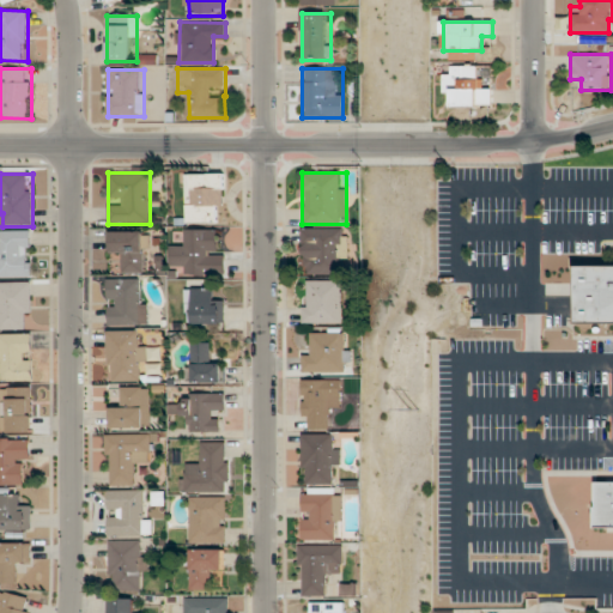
[(223,175),(186,175),(186,224),(223,224),(223,175)]
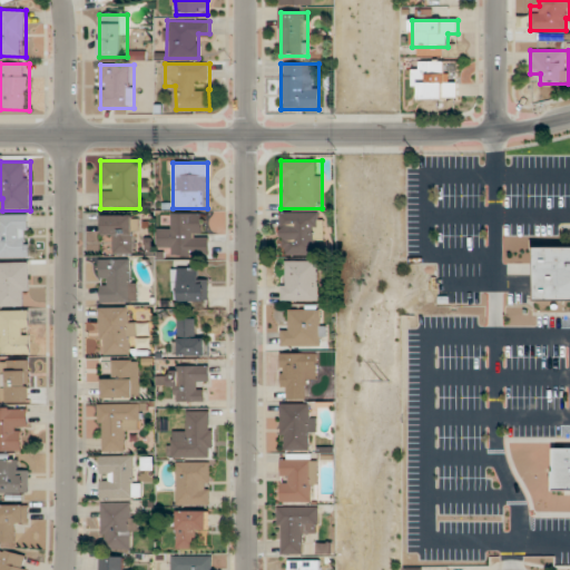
[(323,213),(279,213),(279,256),(314,256),(314,244),(323,244),(323,213)]
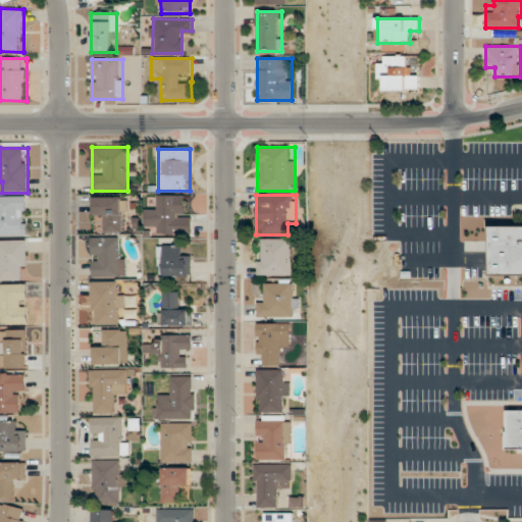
[(27,196),(0,196),(0,236),(27,237),(27,196)]
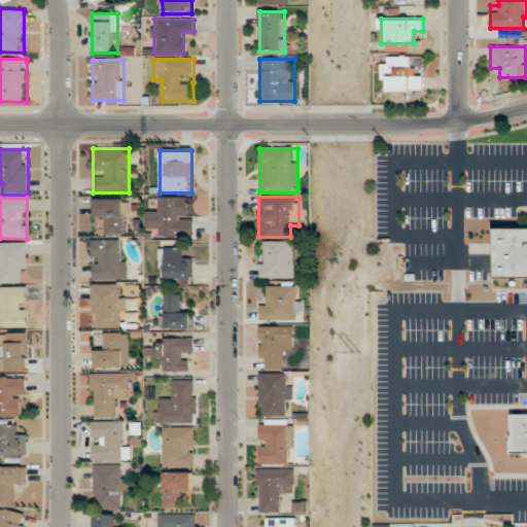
[(194,238),(194,217),(185,217),(185,198),(157,198),(157,209),(146,208),(146,237),(194,238)]
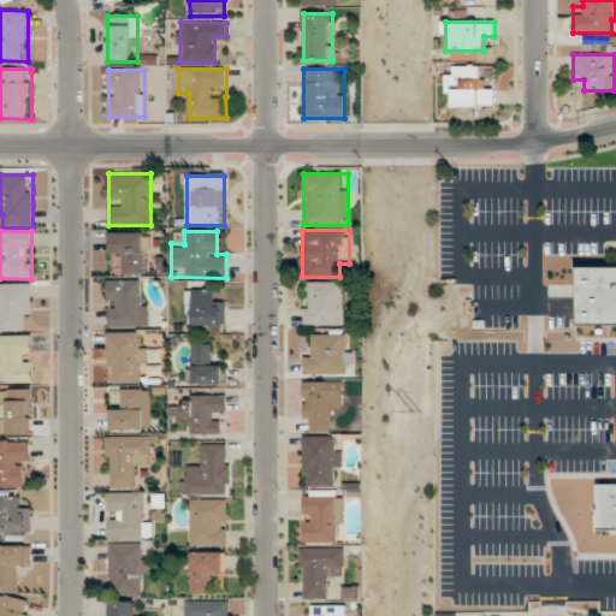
[(111,261),(122,261),(122,274),(149,274),(149,234),(111,234),(111,261)]
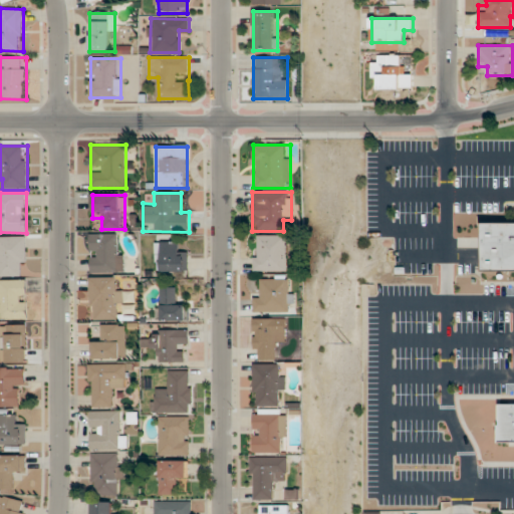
[(513,268),(513,406),(499,407),(500,445),(513,444),(513,220),(484,222),(486,270),(513,268)]
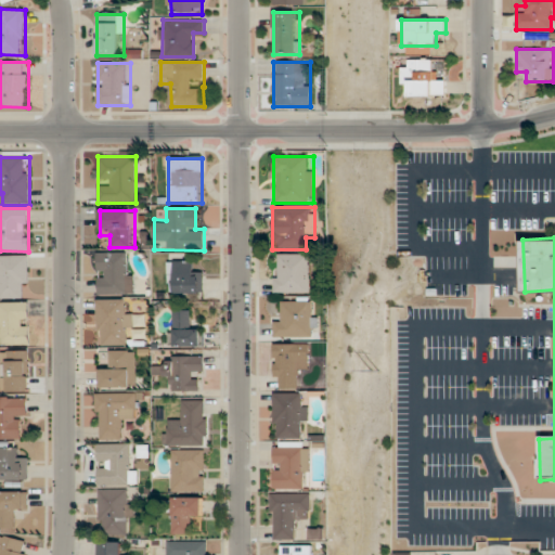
[(98,295),(132,295),(132,253),(98,253),(98,295)]
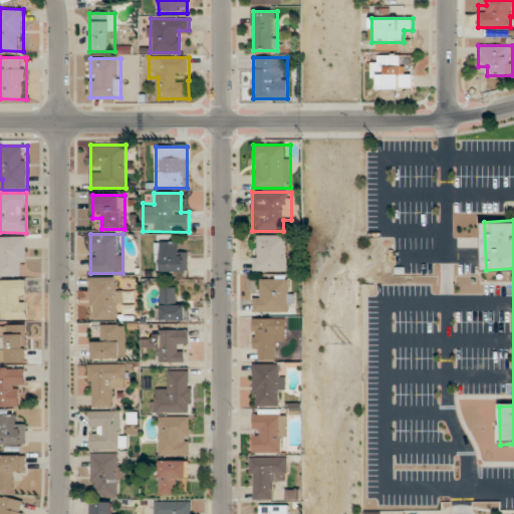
[(26,267),(26,236),(0,236),(0,275),(20,276),(20,267),(26,267)]
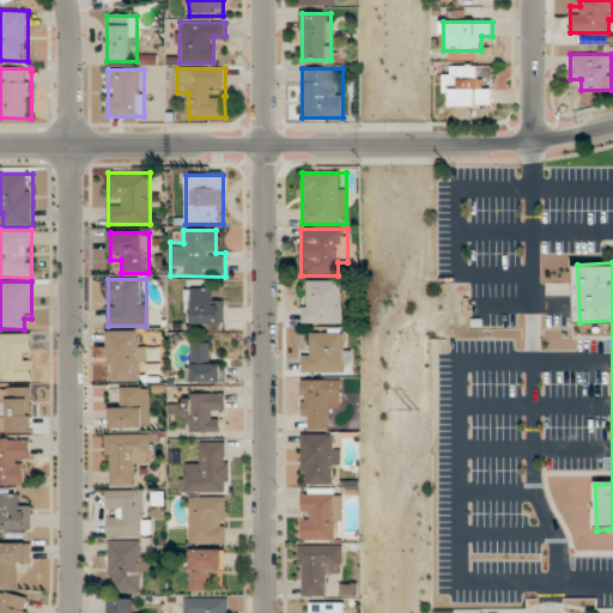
[(302,323),(340,323),(340,281),(302,281),(302,323)]
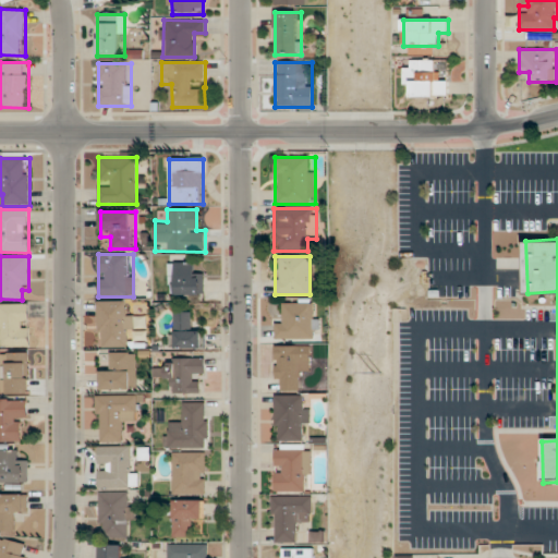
[(170,264),(170,295),(205,295),(205,274),(194,274),(194,264),(170,264)]
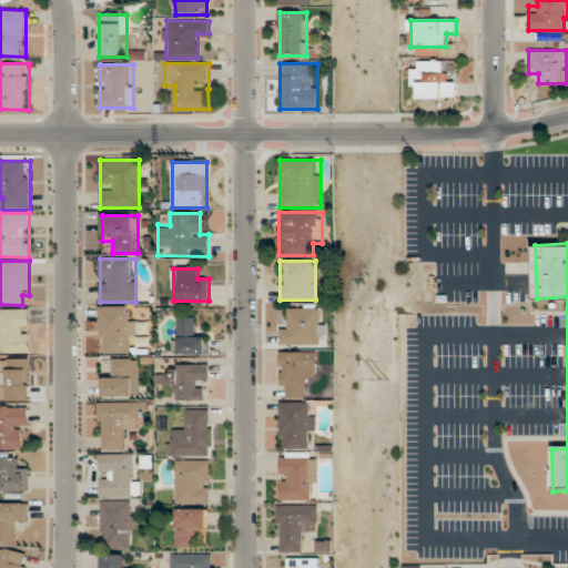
[(99,306),(100,354),(134,354),(133,306),(99,306)]
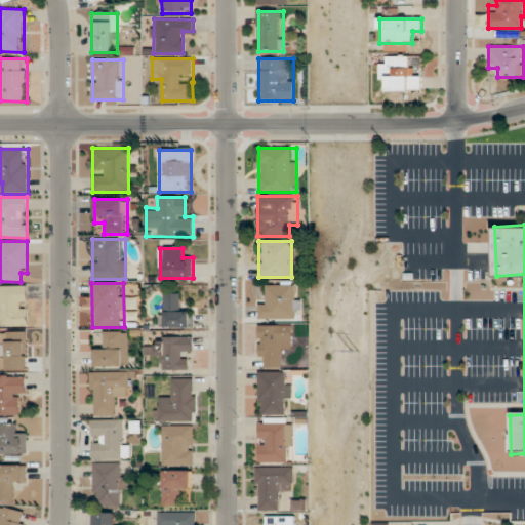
[(258,321),(297,321),(297,285),(268,285),(268,303),(258,303),(258,321)]
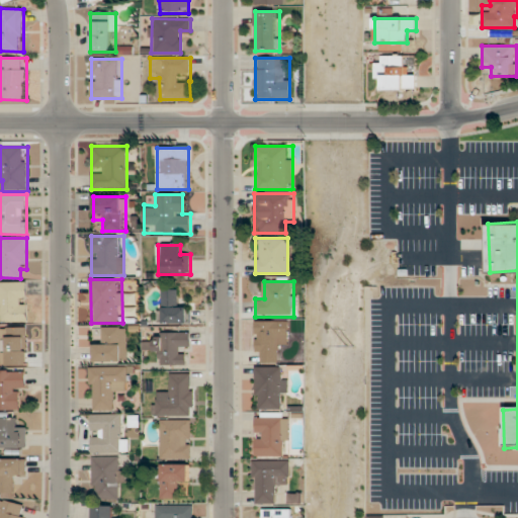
[(27,282),(0,282),(0,303),(2,303),(2,323),(27,323),(27,282)]
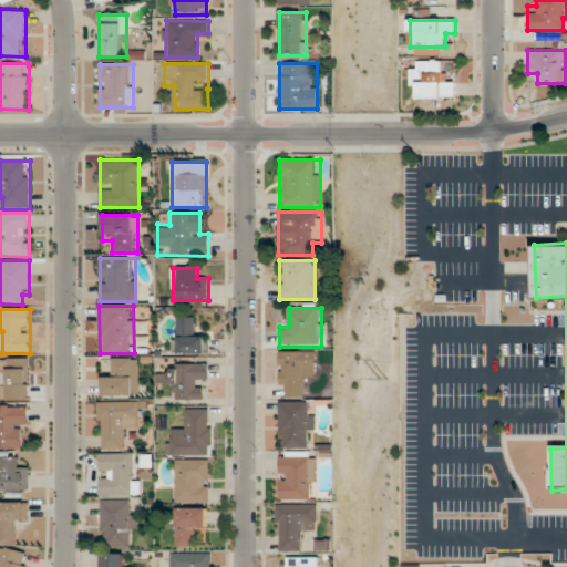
[(196,318),(175,318),(175,353),(208,353),(208,336),(196,336),(196,318)]
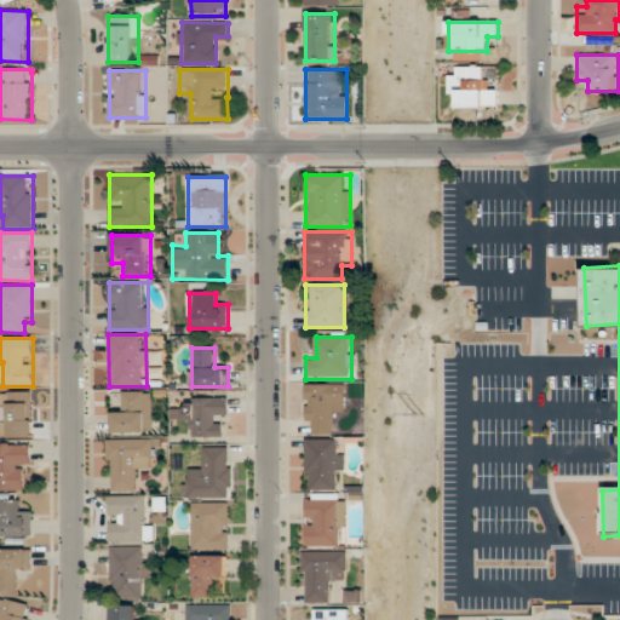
[(345,384),(306,384),(306,434),(333,434),(333,411),(345,411),(345,384)]
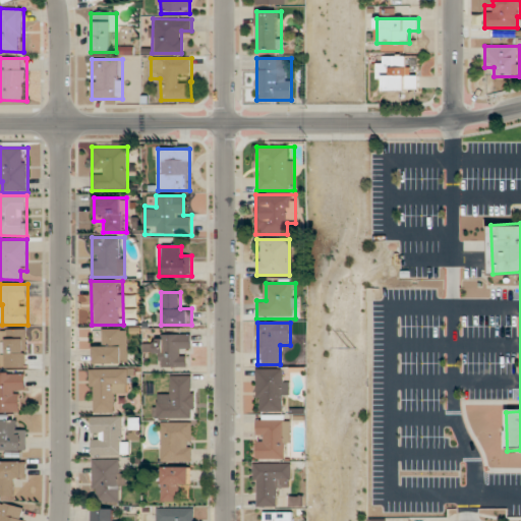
[(94,365),(125,365),(125,329),(103,329),(103,344),(94,344),(94,365)]
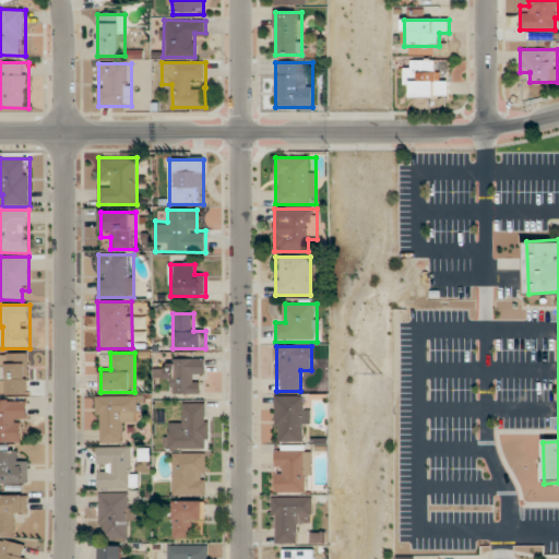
[(2,396),(30,396),(30,354),(2,354),(2,396)]
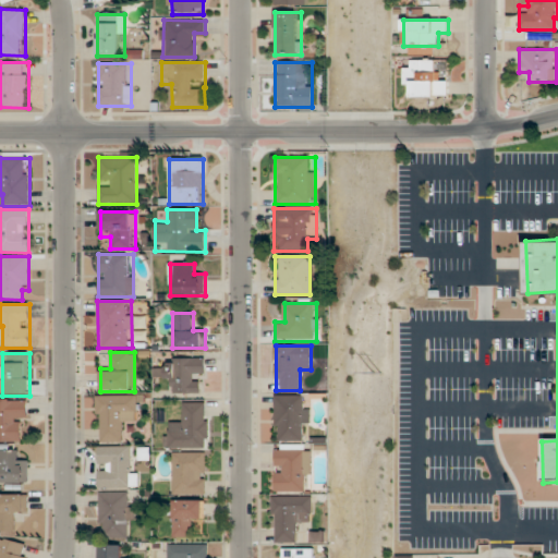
[(172,395),(204,393),(203,358),(169,359),(170,368),(155,370),(155,380),(172,380),(172,395)]
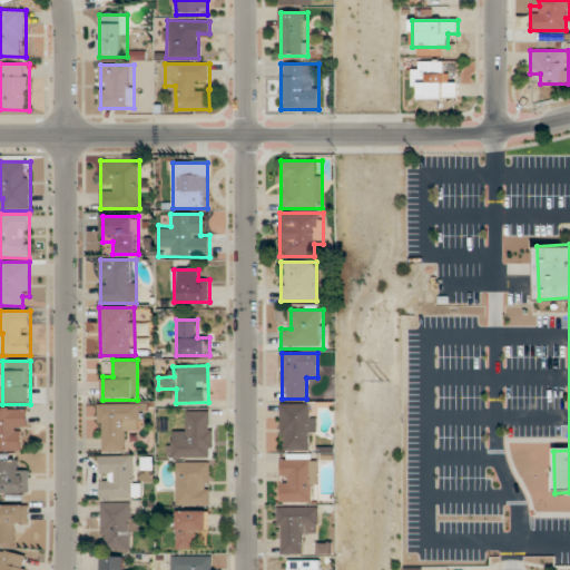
[(139,404),(99,404),(99,453),(127,452),(127,430),(139,429),(139,404)]
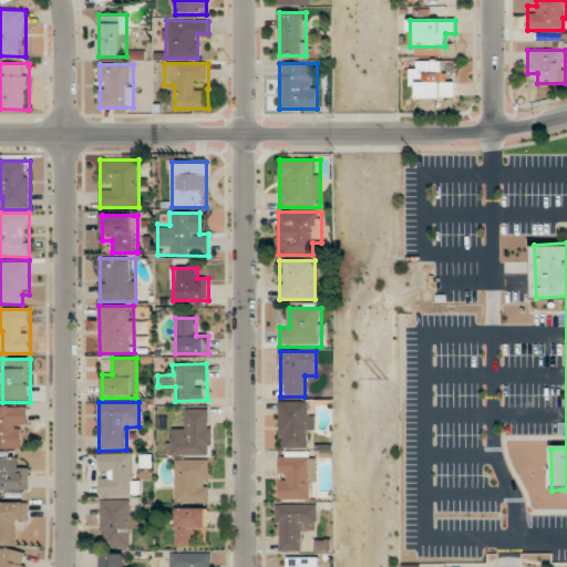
[(280,402),(280,449),(307,449),(307,436),(316,436),(316,412),(307,412),(307,402),(280,402)]
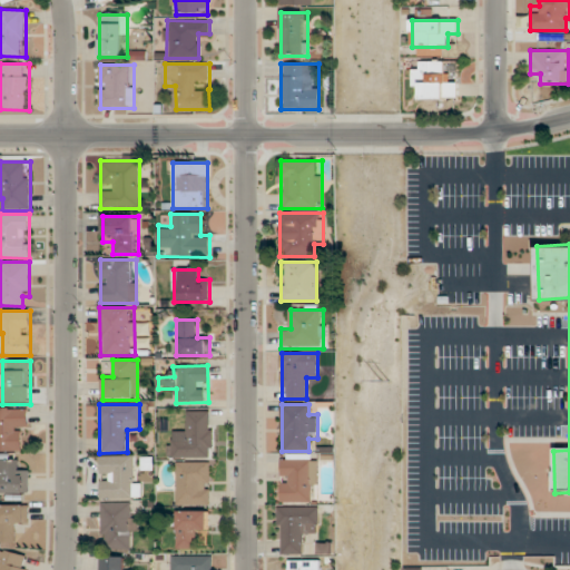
[(0,409),(0,452),(21,452),(21,430),(29,430),(29,409),(0,409)]
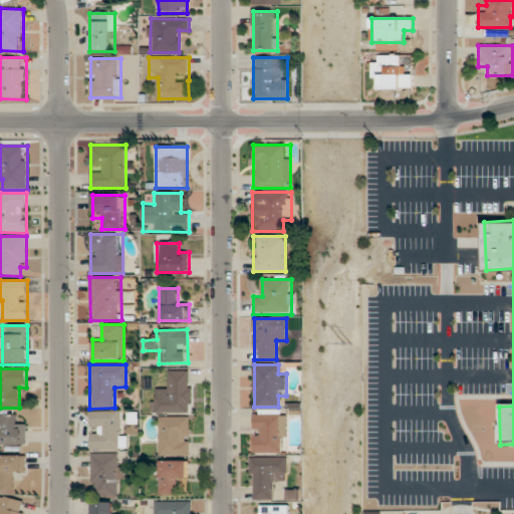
[(193,413),(192,370),(168,371),(168,392),(154,392),(155,414),(193,413)]
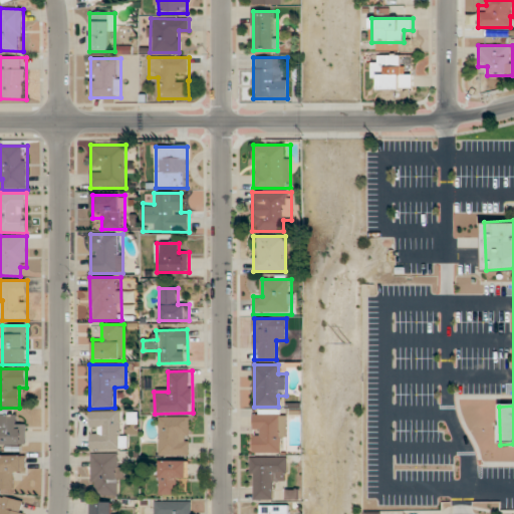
[(254,454),(286,454),(286,410),(254,410),(254,454)]
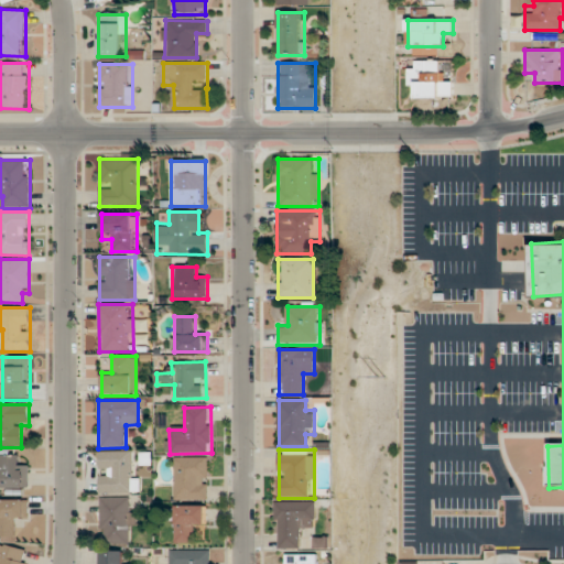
[(132,477),(132,451),(99,451),(99,494),(139,494),(139,477),(132,477)]
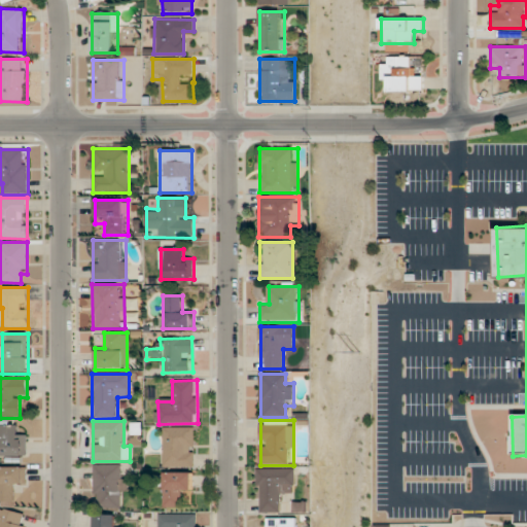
[(0,456),(28,456),(28,434),(19,434),(19,425),(0,424),(0,456)]
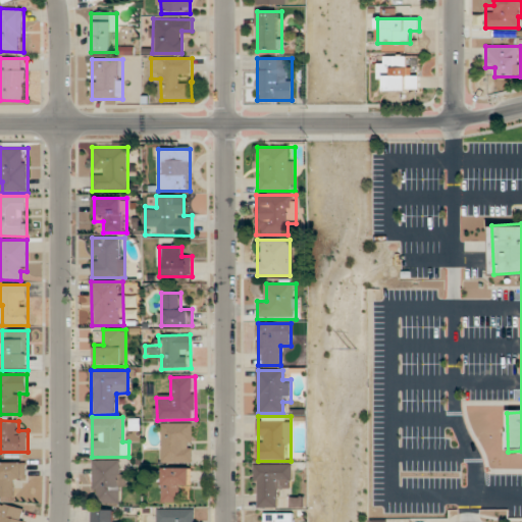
[(161,464),(193,464),(193,423),(161,423),(161,464)]
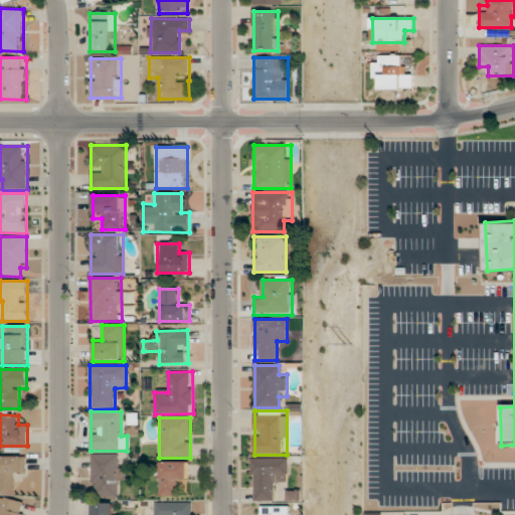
[(123,455),(93,455),(93,488),(102,488),(102,498),(118,498),(118,487),(123,487),(123,455)]
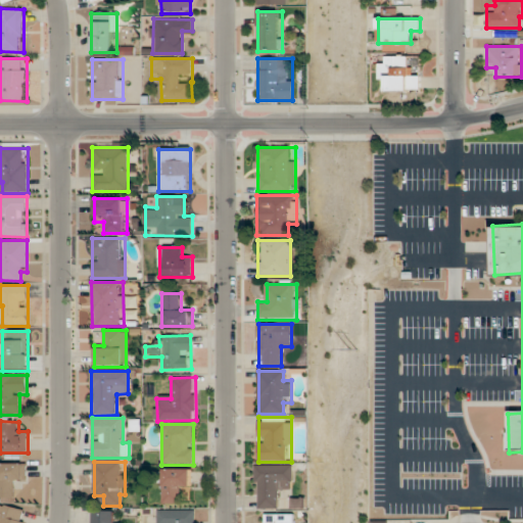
[(0,496),(16,497),(16,482),(27,482),(27,464),(0,464),(0,496)]
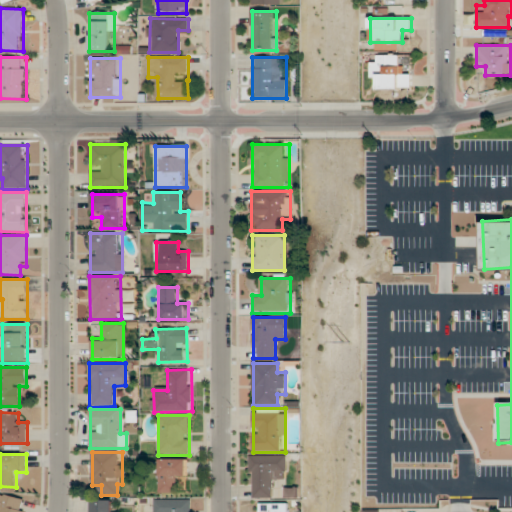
[(249,500),(275,500),(275,479),(287,479),(287,456),(249,456),(249,500)]
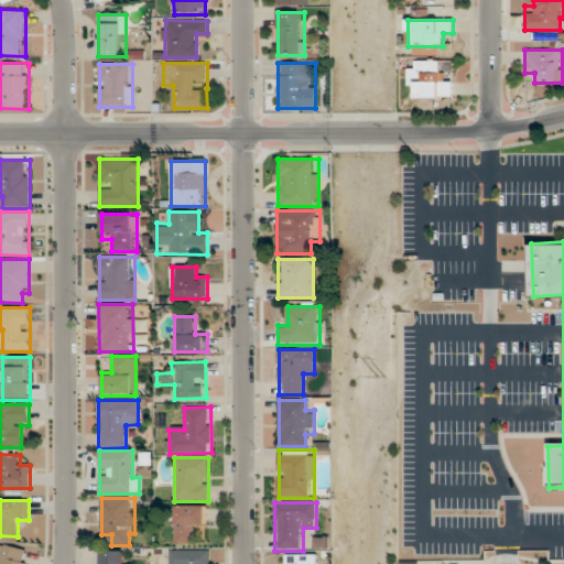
[(176,506),(176,543),(195,543),(195,529),(207,529),(207,506),(176,506)]
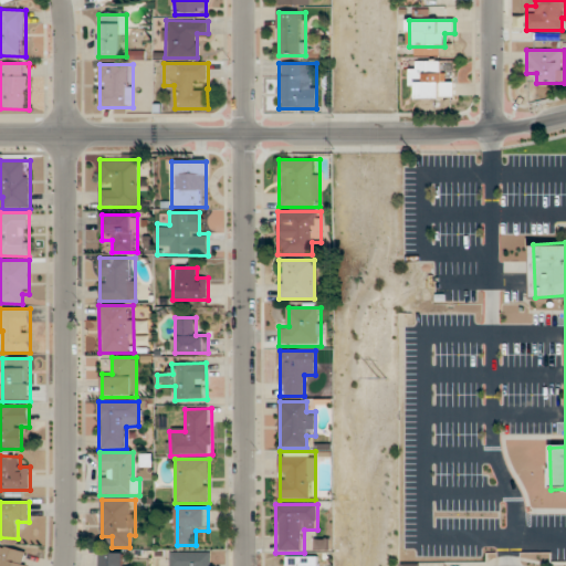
[(0,545),(0,565),(27,565),(30,553),(0,545)]
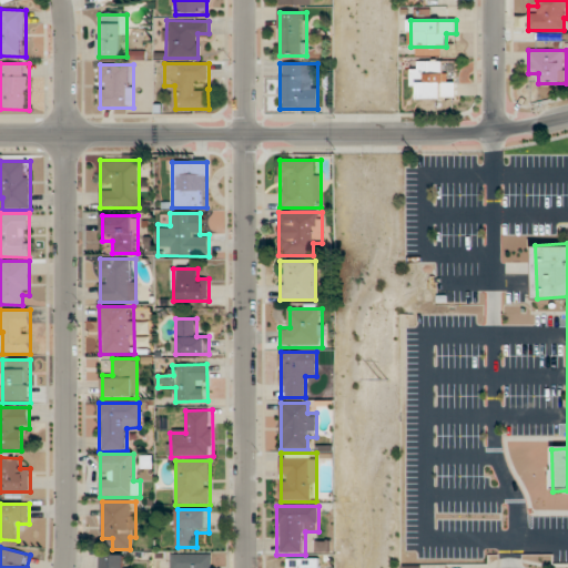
[(124,567),(124,555),(101,555),(100,567),(124,567)]
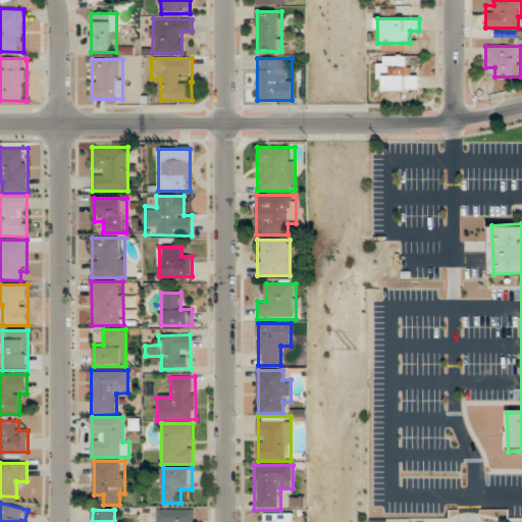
[(193,521),(194,510),(157,510),(156,521),(193,521)]
